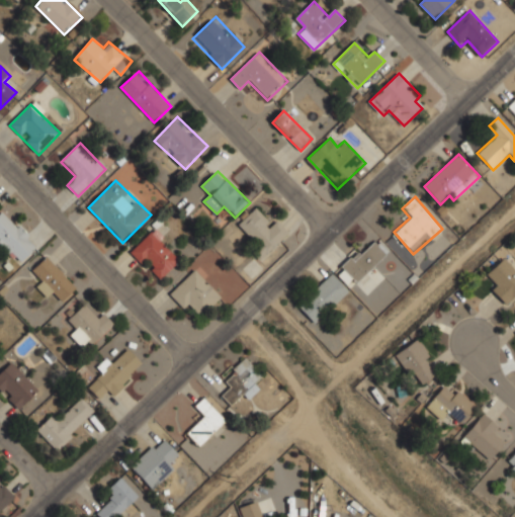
[(288,235),(258,205),(240,225),(258,242),(251,249),(263,261),(288,235)]
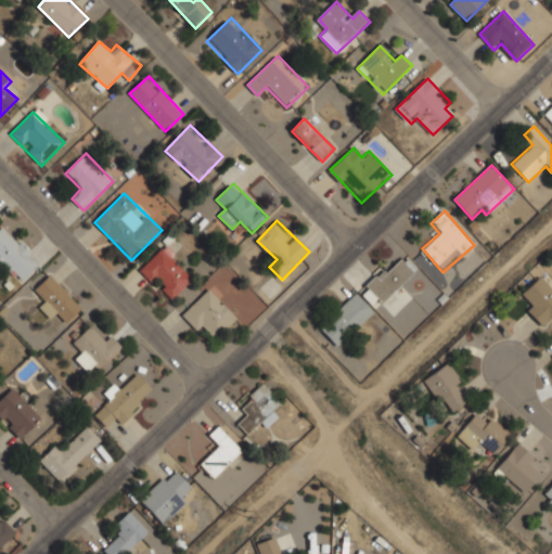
[(0,230),(0,260),(22,283),(42,263),(4,226),(0,230)]
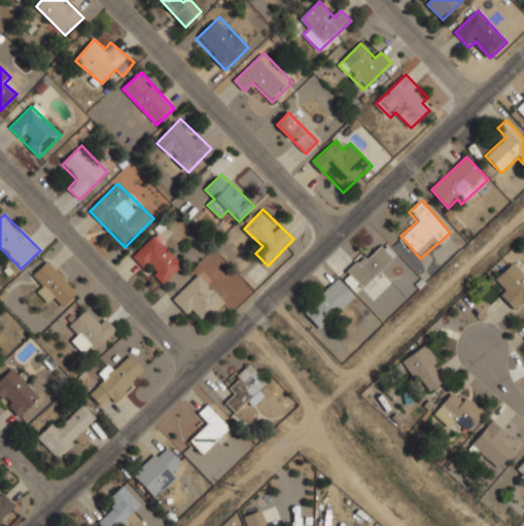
[(134,256),(164,286),(186,264),(156,234),(134,256)]
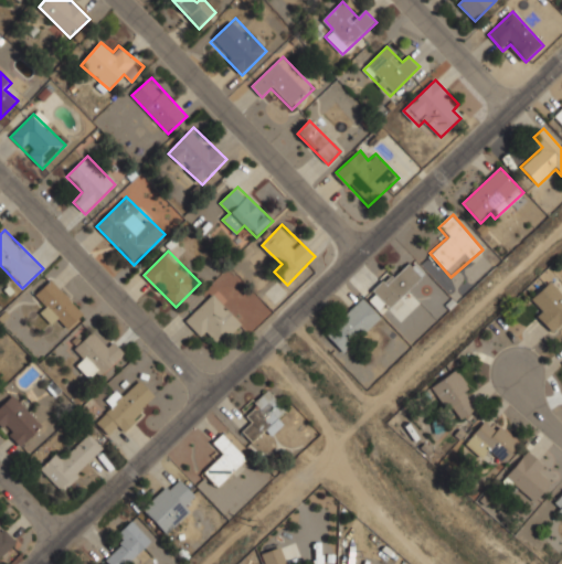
[(370,296),(388,314),(425,275),(407,258),(370,296)]
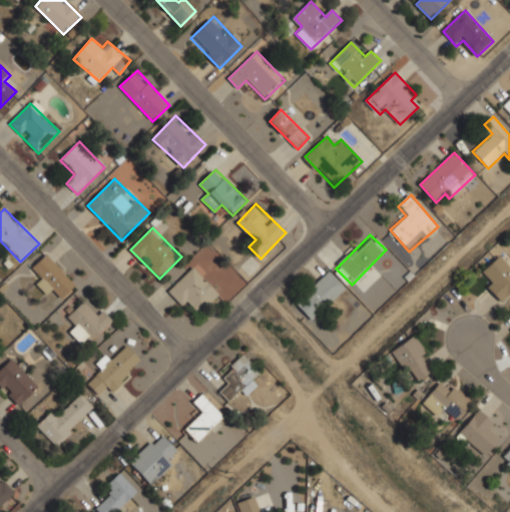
[(49,296),(57,291),(61,298),(74,289),(51,253),(30,268),(49,296)]
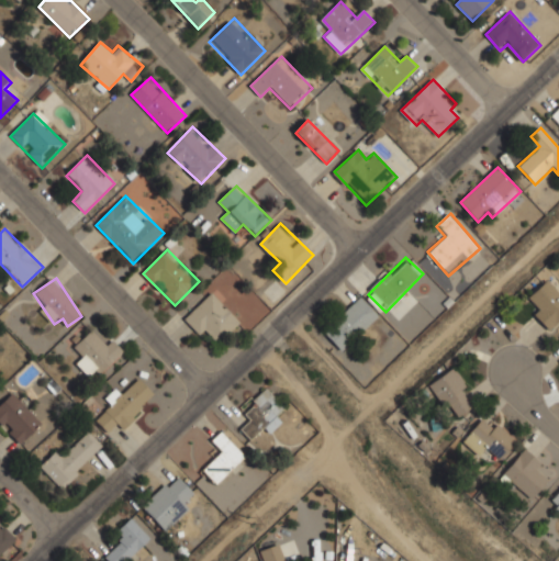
[(530,298),(538,304),(530,313),(551,334),(558,326),(558,289),(549,279),(530,298)]
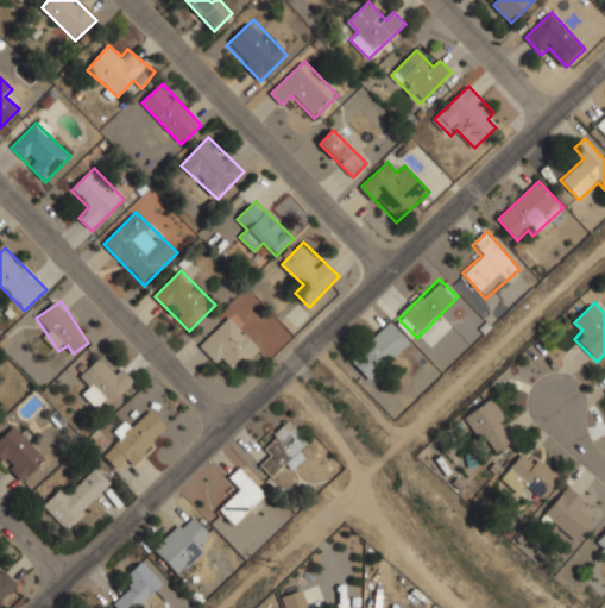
[(239,371),(262,350),(231,318),(200,346),(221,368),(229,361),(239,371)]
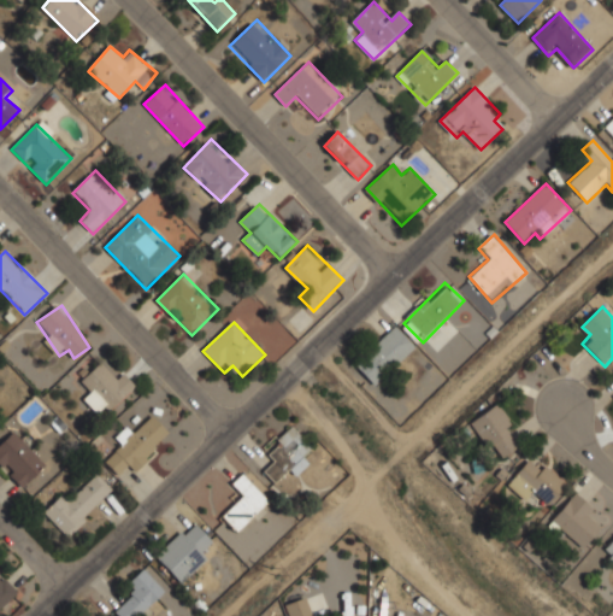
[(416,347),(395,327),(355,365),(377,386),(416,347)]
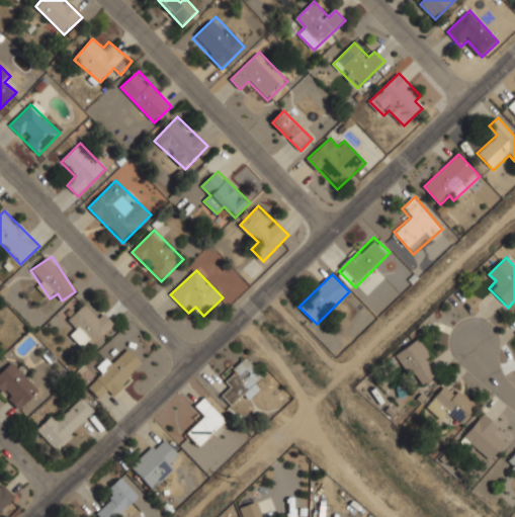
[(115,325),(104,314),(98,320),(84,306),(69,320),(77,328),(70,334),(82,347),(90,340),(94,345),(115,325)]
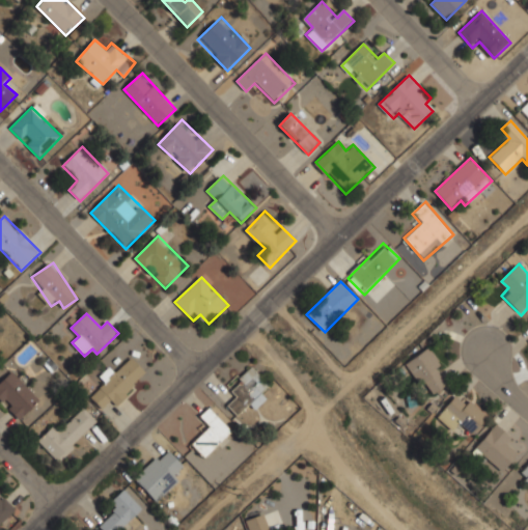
[(429,398),(447,387),(441,375),(447,371),(432,347),(407,363),(429,398)]
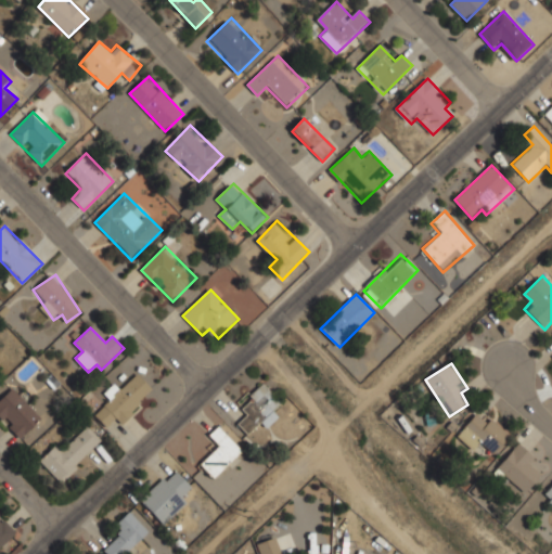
[(124,426),(155,390),(138,375),(123,391),(115,385),(106,395),(112,399),(95,416),(108,427),(116,419),(124,426)]
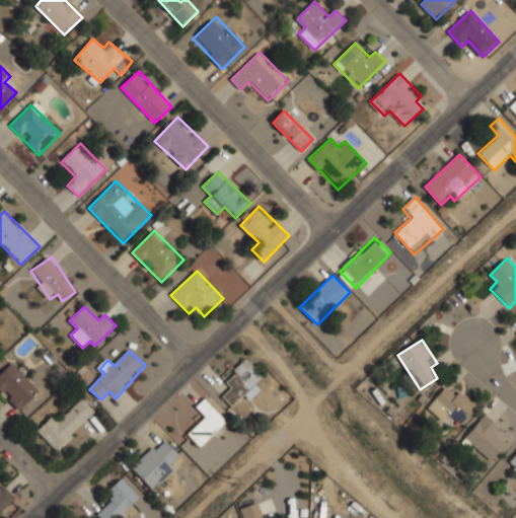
[(233,408),(263,376),(245,360),(224,381),(232,389),(224,397),(233,408)]
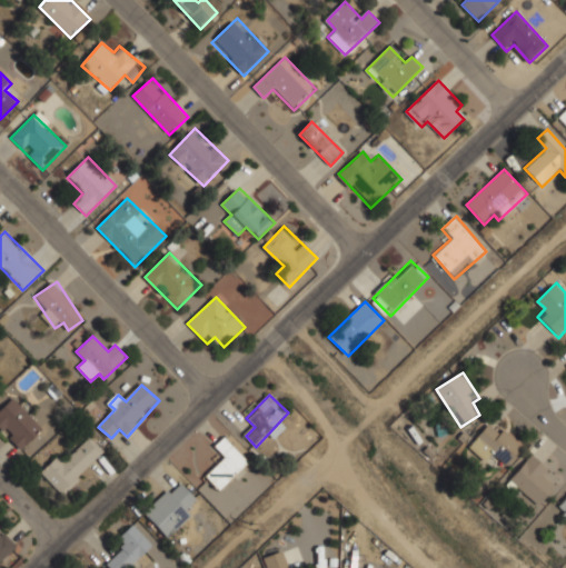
[(0,429),(22,451),(45,429),(13,398),(0,411),(0,429)]
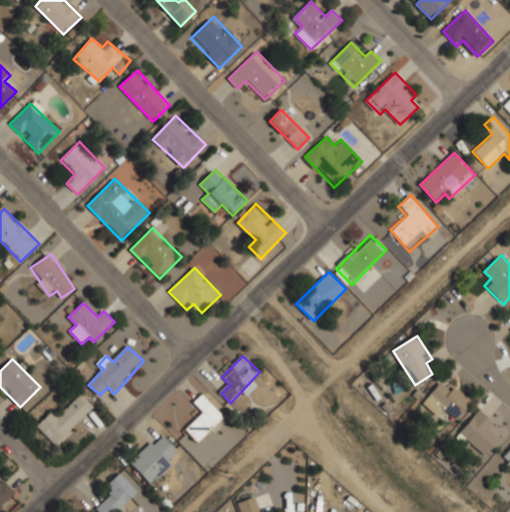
[(472,401),(443,379),(423,405),(439,417),(445,409),(458,419),(472,401)]
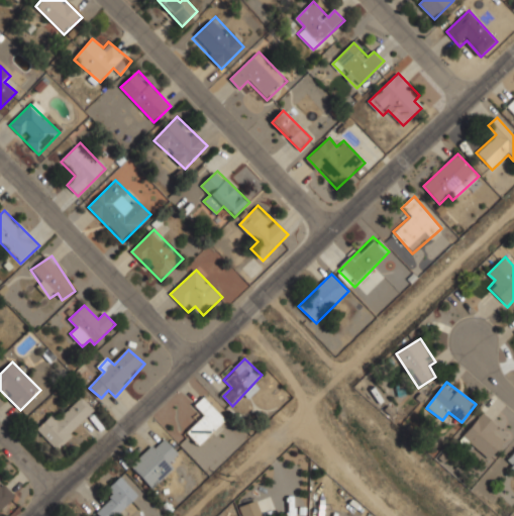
[(200,446),(227,419),(204,397),(195,407),(204,415),(186,433),(200,446)]
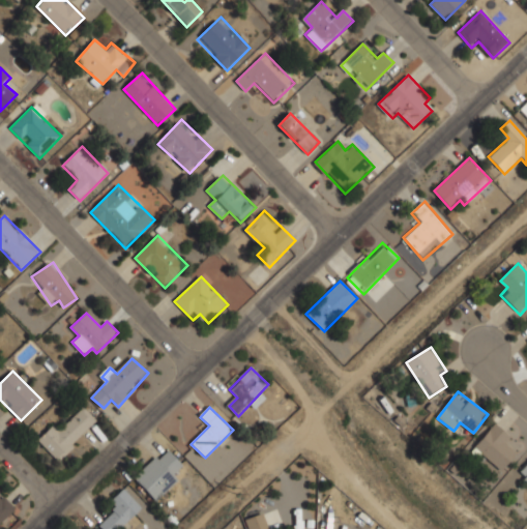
[(54,425),(38,440),(58,461),(98,422),(85,408),(60,432),(54,425)]
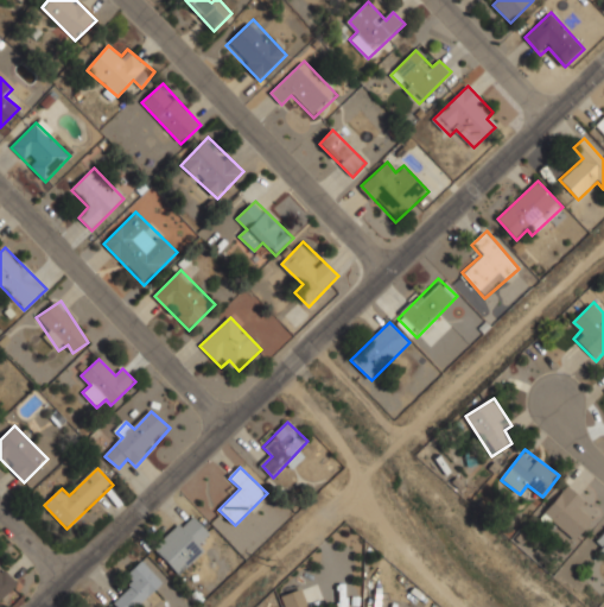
[(574,542),(601,513),(570,485),(544,513),(574,542)]
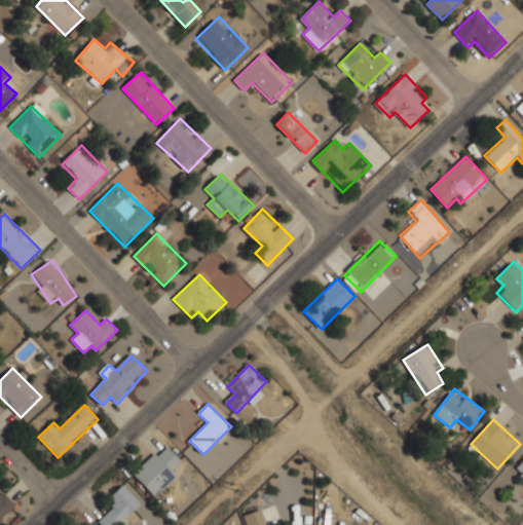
[(134,475),(156,497),(180,474),(175,469),(182,460),(165,443),(134,475)]
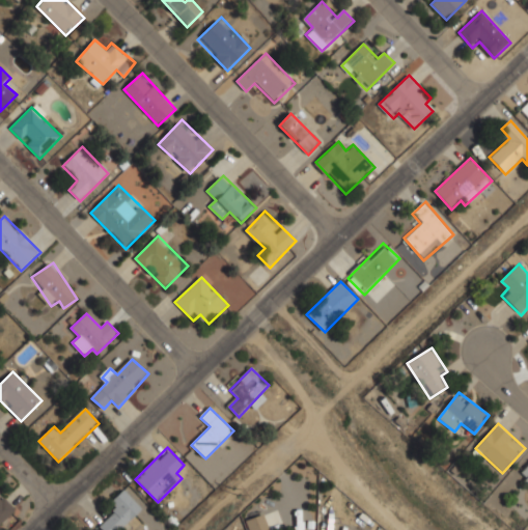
[(115,511),(100,526),(103,529),(120,529),(143,509),(124,490),(109,504),(115,511)]
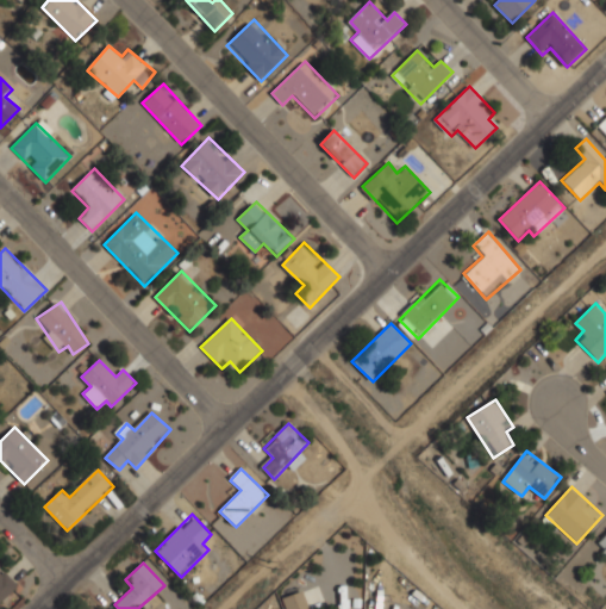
[(0,606),(20,585),(0,565),(0,606)]
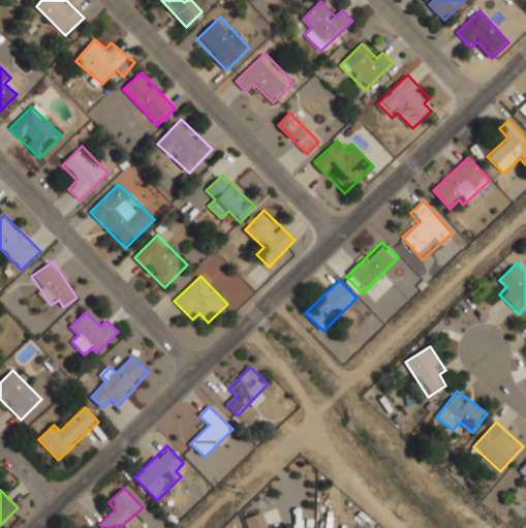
[(270,527),(263,511),(245,519),(248,527),(270,527)]
